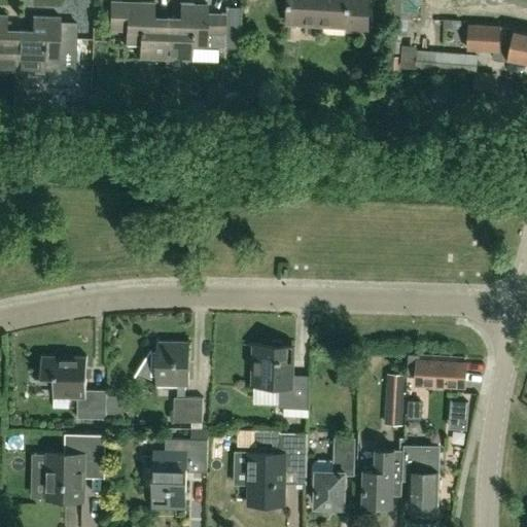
[(165,59),(166,15),(154,14),(154,1),(132,0),(110,0),(109,28),(125,28),(125,43),(140,44),(139,58),(165,59)]
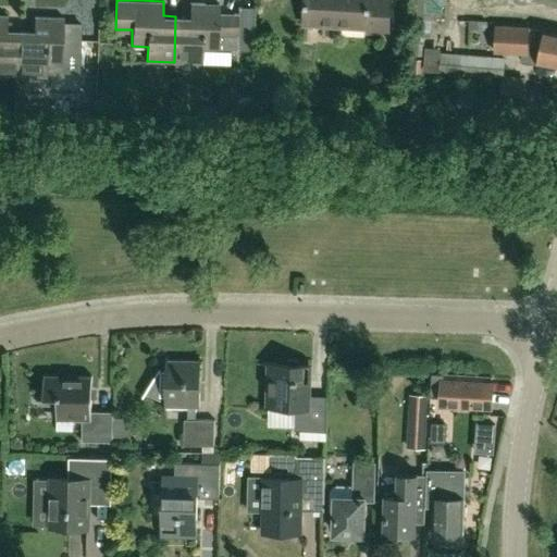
[(390,32),(391,0),(306,0),(305,24),(325,25),(325,28),(390,32)]
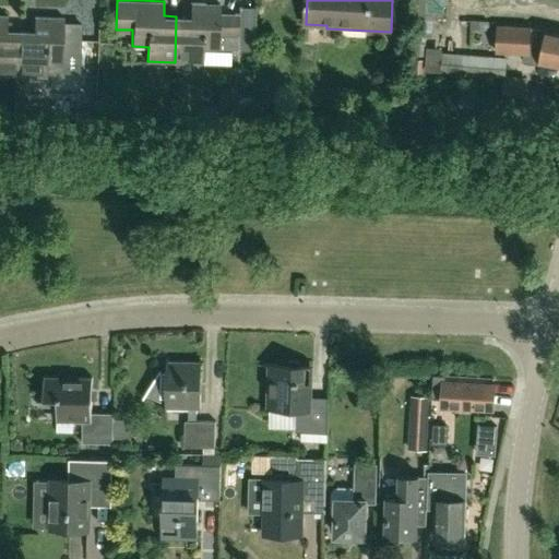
[(176,16),(175,62),(204,63),(204,49),(219,50),(219,34),(239,35),(238,50),(254,50),(256,7),(239,7),(239,13),(221,12),(221,2),(190,1),(190,16),(176,16)]
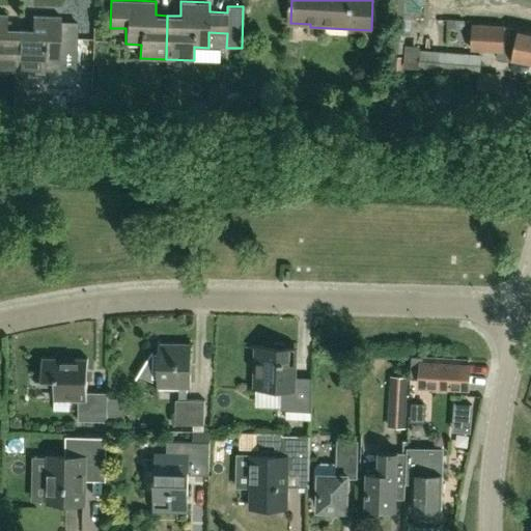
[(0,71),(18,72),(19,29),(6,28),(6,14),(0,14),(0,71)]
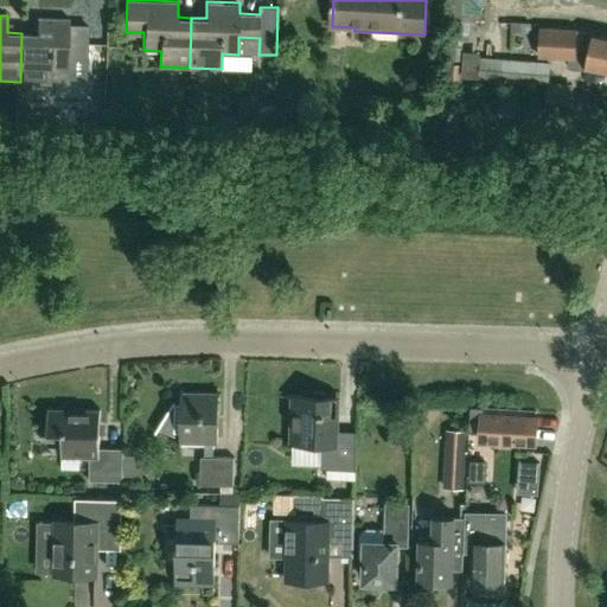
[(66,68),(69,18),(37,17),(37,33),(21,33),(20,82),(50,83),(50,66),(66,68)]
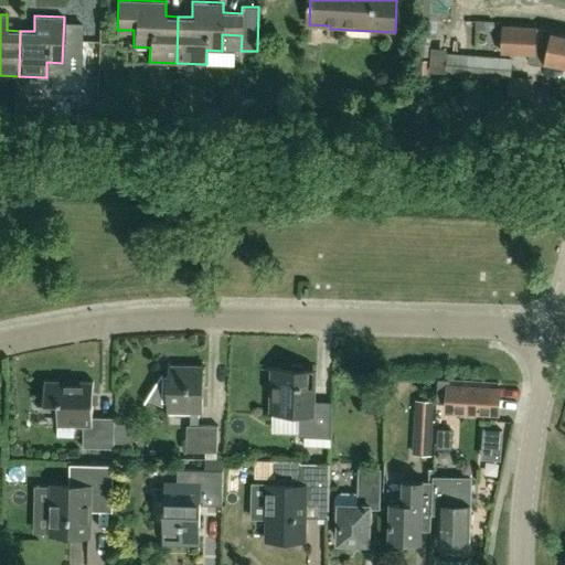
[(564,65),(564,33),(553,32),(553,30),(535,28),(504,25),(502,52),(533,54),(532,57),(546,60),(545,62),(564,65)]
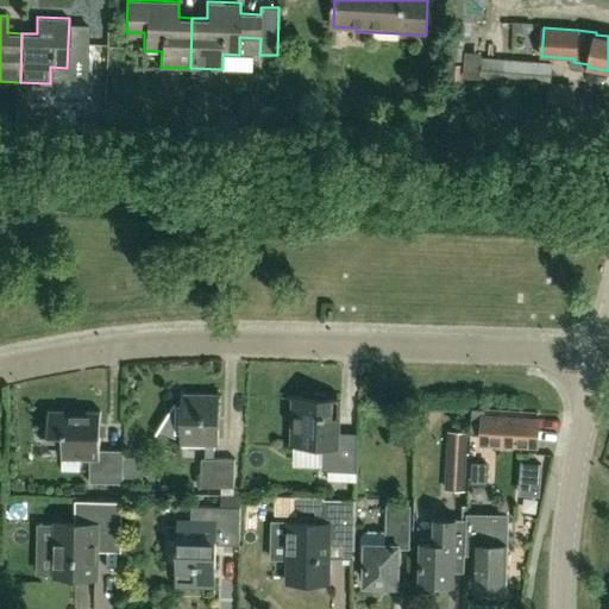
[(464,39),(453,39),(452,60),(463,61),(464,39)]
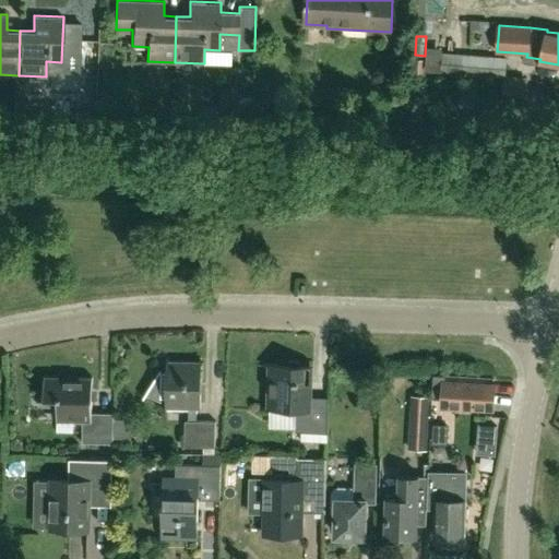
[(507,79),(509,58),(442,52),(442,48),(427,47),(425,71),(507,79)]
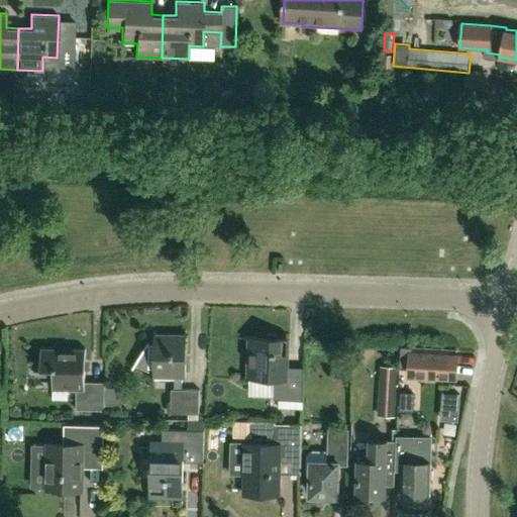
[(392,56),(384,55),(383,67),(392,68),(392,56)]
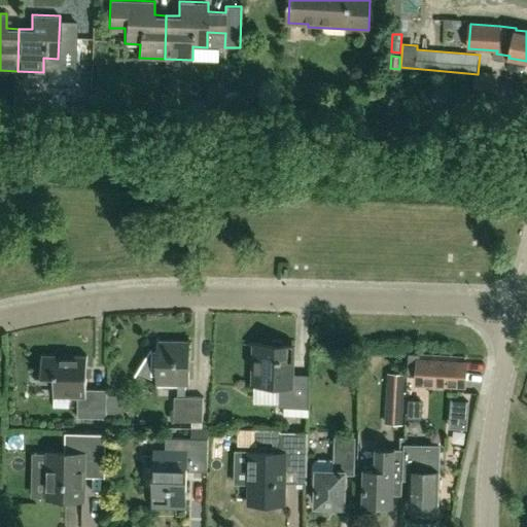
[(68,121),(86,123),(89,100),(69,99),(68,121)]
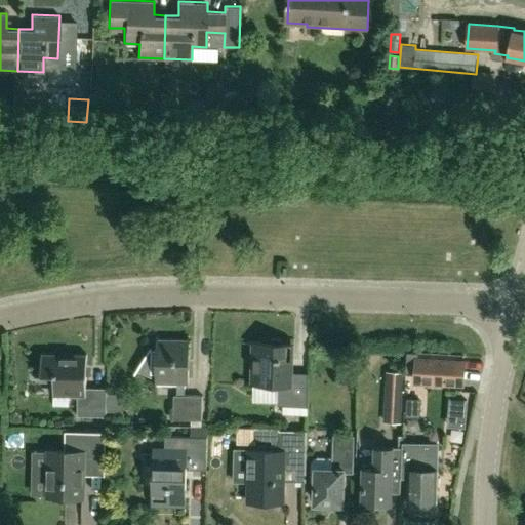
[(202,395),(188,395),(184,395),(184,384),(188,384),(189,339),(156,338),(156,346),(150,344),(151,342),(150,341),(133,367),(134,368),(138,362),(151,368),(155,368),(155,382),(177,382),(176,395),(173,395),(173,418),(201,418),(202,395)]
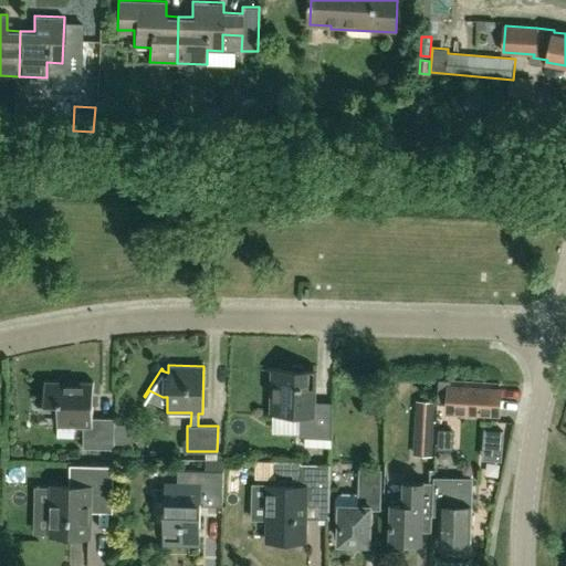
[(331,438),(332,407),(311,406),(312,369),(276,368),(274,415),(301,416),(300,437),(331,438)]
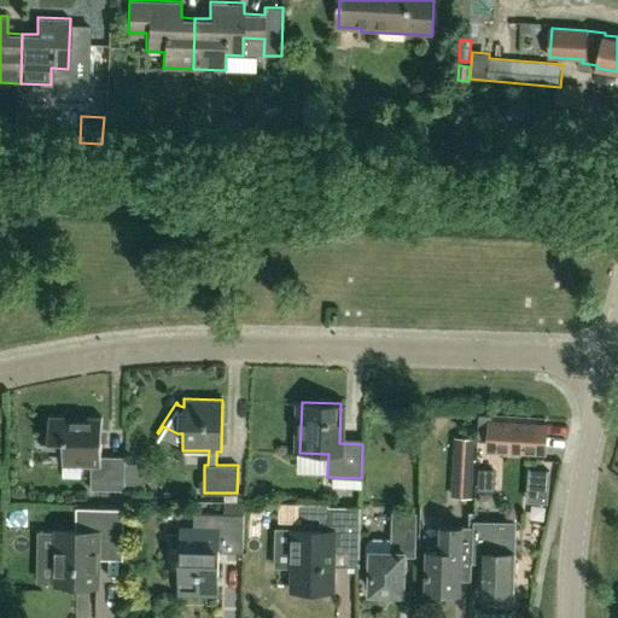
[(101,456),(101,418),(80,417),(80,420),(50,420),(48,441),(64,441),(63,465),(92,465),(92,490),(126,489),(126,456),(101,456)]
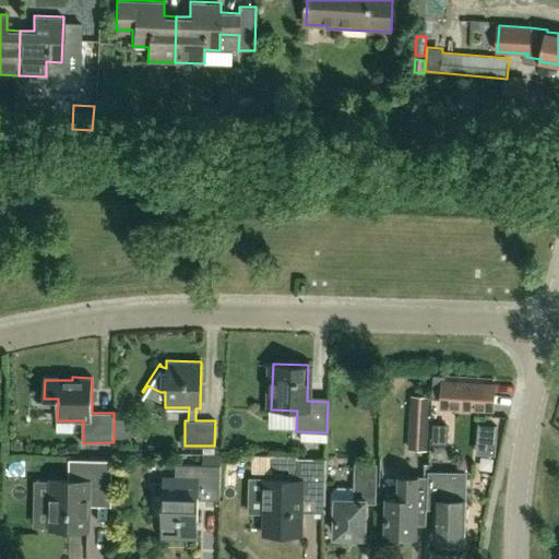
[(491,409),(491,387),(449,383),(447,406),(491,409)]
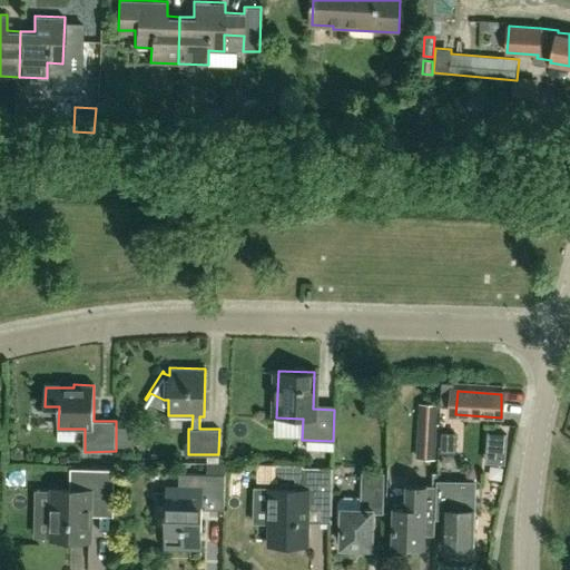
[(116,426),(116,450),(135,450),(127,428),(116,426)]
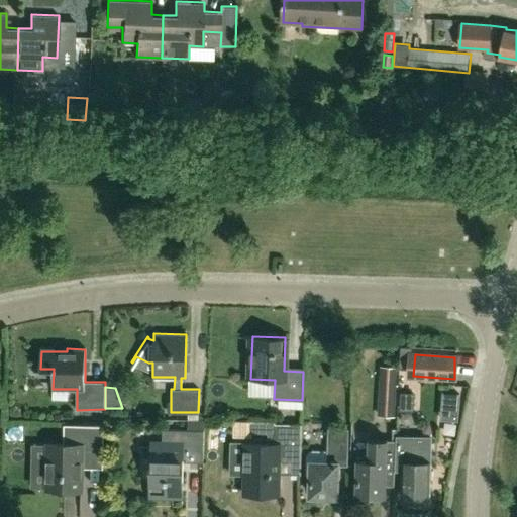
[(459,406),(460,395),(443,394),(442,404),(459,406)]
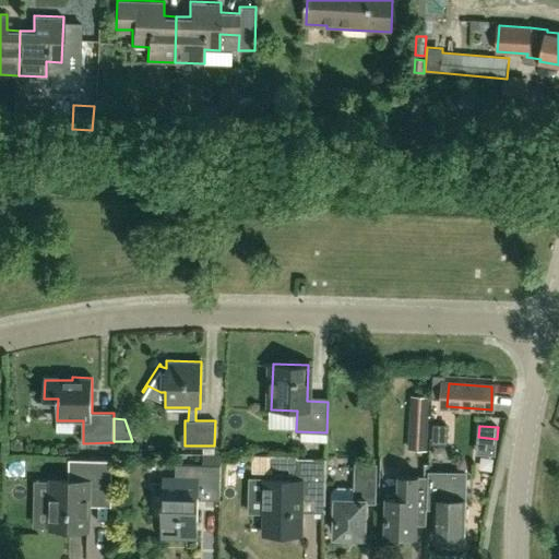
[(408,428),(407,449),(427,450),(429,429),(408,428)]
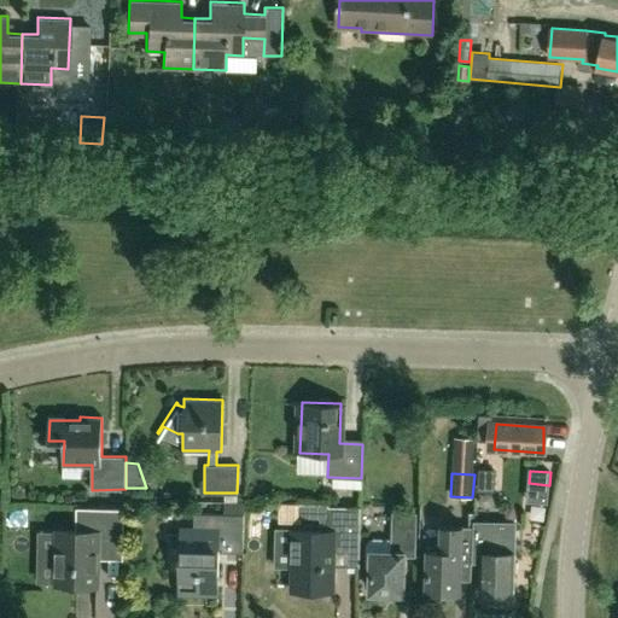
[(349,478),(349,490),(371,491),(372,478),(349,478)]
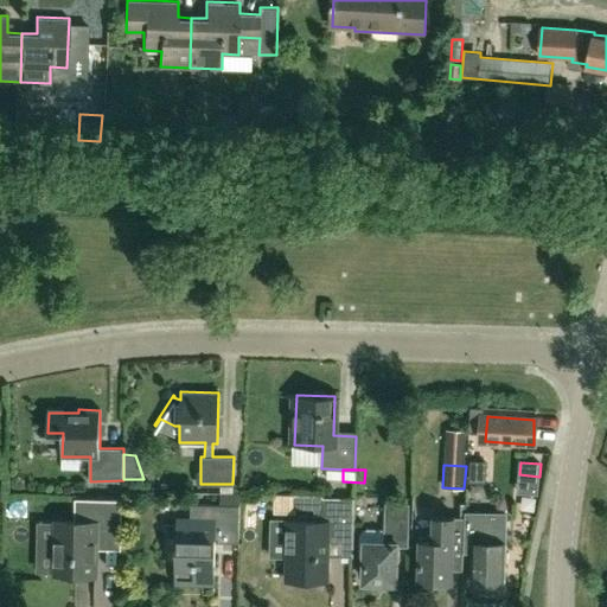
[(328,532),(353,534),(353,498),(323,497),(323,496),(299,496),(299,509),(314,509),(314,519),(287,519),(287,579),(327,579),(328,532)]
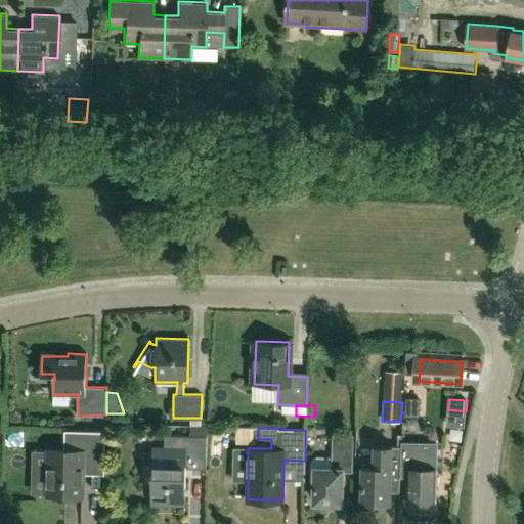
[(104,447),(104,432),(90,432),(90,447),(104,447)]
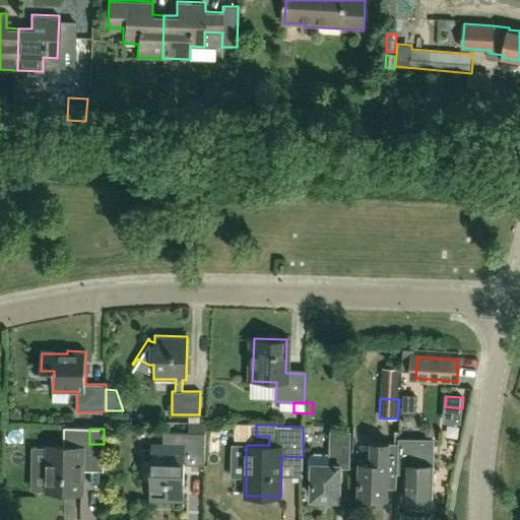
[(331,431),(330,445),(330,453),(315,453),(310,455),(308,459),(307,477),(314,477),(313,497),(339,498),(339,480),(342,480),(342,465),(349,465),(350,446),(350,431),(331,431)]
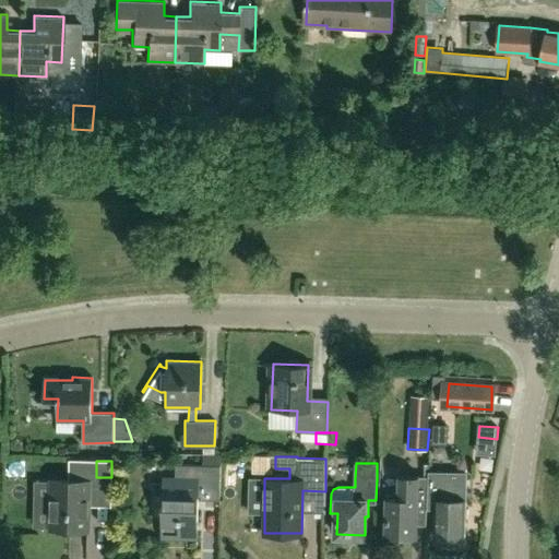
[(221,499),(221,465),(175,464),(175,483),(164,483),(163,537),(197,537),(198,499),(221,499)]
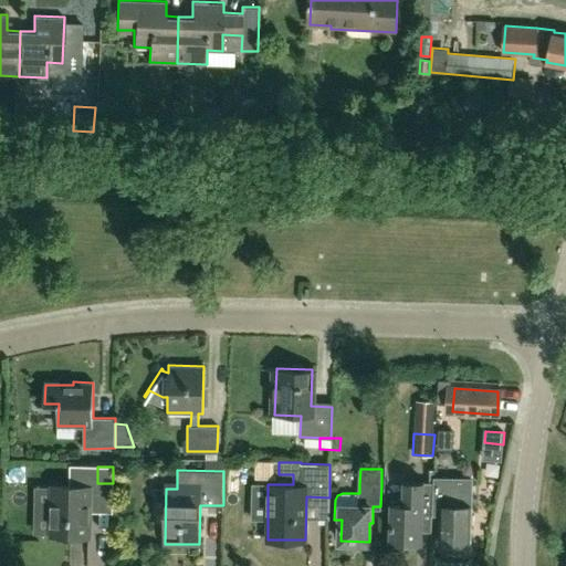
[(471,520),(472,478),(435,477),(435,482),(433,507),(432,515),(443,515),(442,544),(443,544),(448,548),(453,548),(458,544),(469,544),(470,520),(471,520)]
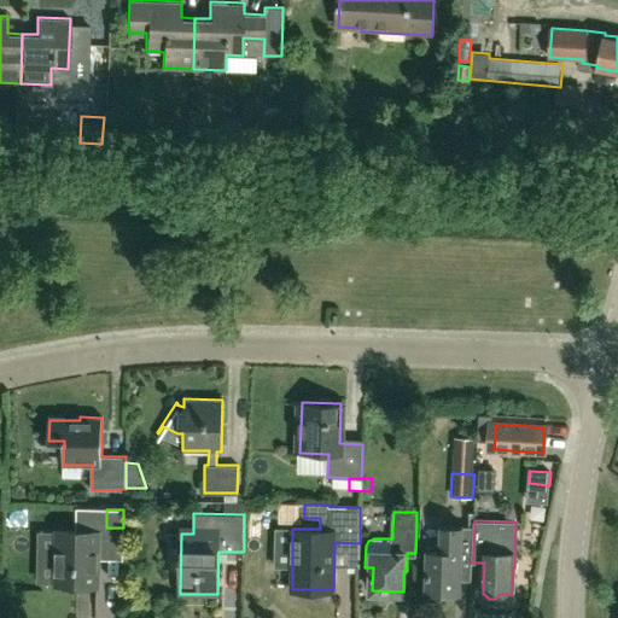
[(474,526),(441,525),(439,544),(430,544),(430,548),(427,592),(429,592),(433,596),(441,596),(445,592),(460,593),(461,565),(462,565),(462,554),(473,554),(474,526)]
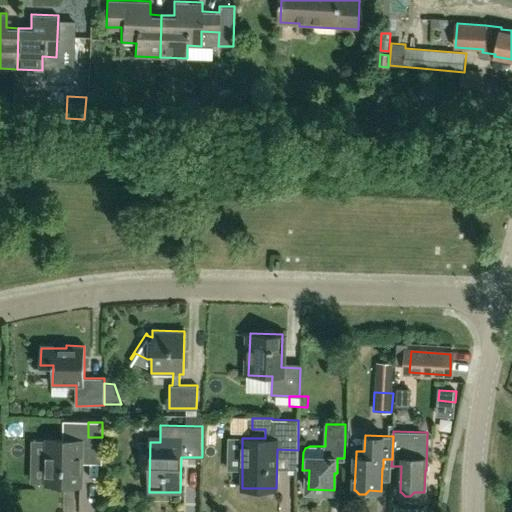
[(81,484),(81,439),(48,439),(47,484),(81,484)]
